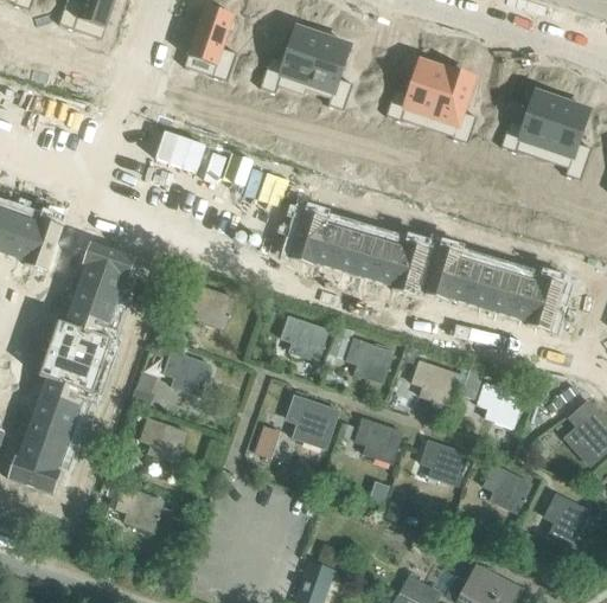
[(16,0),(14,5),(30,10),(32,0),(16,0)]
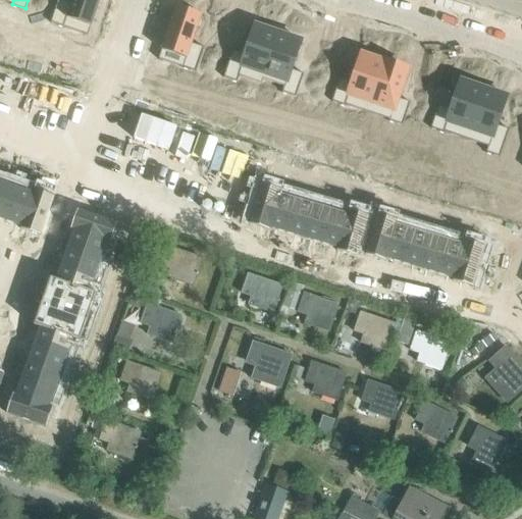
[(57,0),(50,20),(64,26),(67,16),(91,24),(98,0),(70,0),(57,0)]
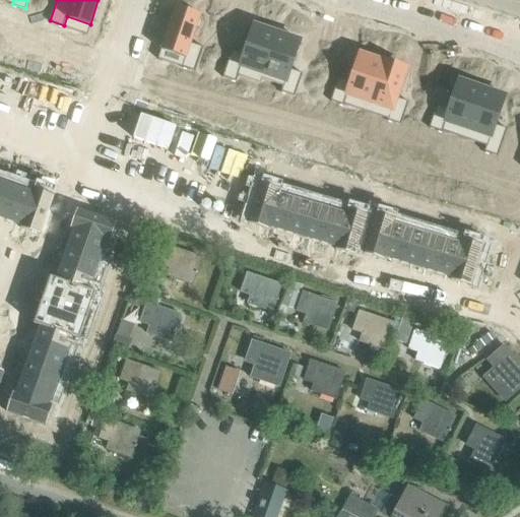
[(176,4),(160,48),(184,56),(181,65),(194,70),(203,46),(191,41),(200,12),(176,4)]
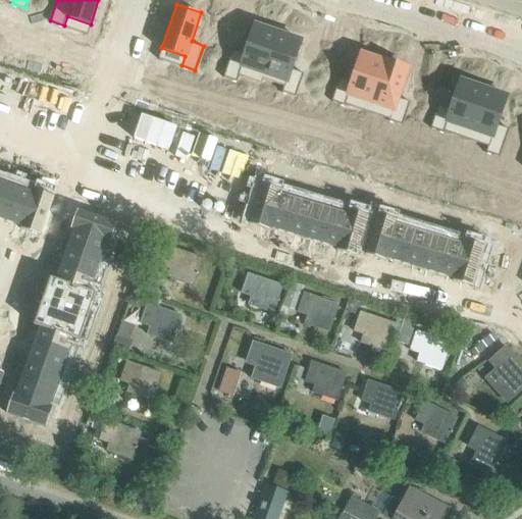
[(232,48),(224,70),(239,75),(242,65),(264,72),(278,31),(255,23),(245,52),(232,48)]
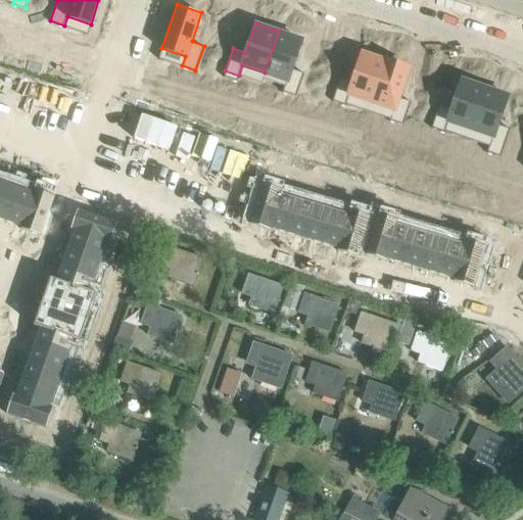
[(279,31),(265,73),(286,80),(283,90),(296,95),(304,72),(291,67),(301,39),(279,31)]
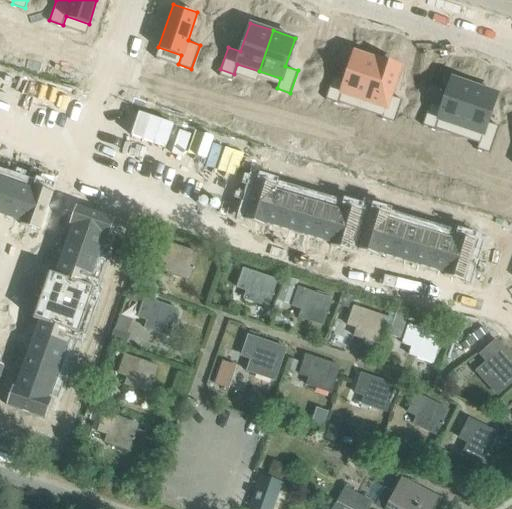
[(333,75),(325,97),(338,102),(342,92),(363,99),(377,58),(355,51),(345,79),(333,75)]
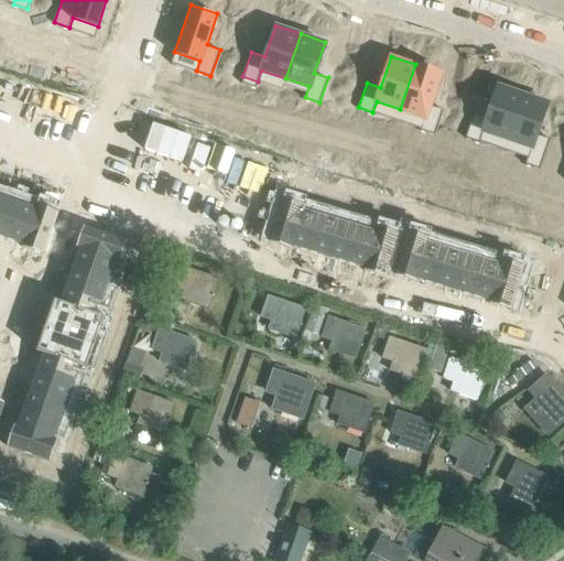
[(415,64),(400,109),(424,117),(420,128),(434,133),(443,108),(430,104),(441,73),(415,64)]
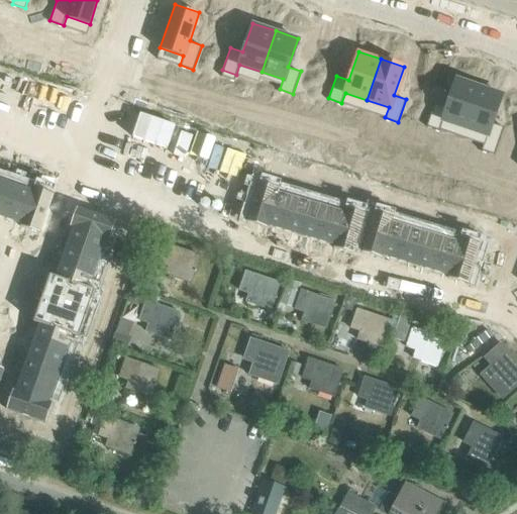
[(434,102),(426,125),(439,129),(443,119),(464,126),(479,86),(455,78),(446,106),(434,102)]
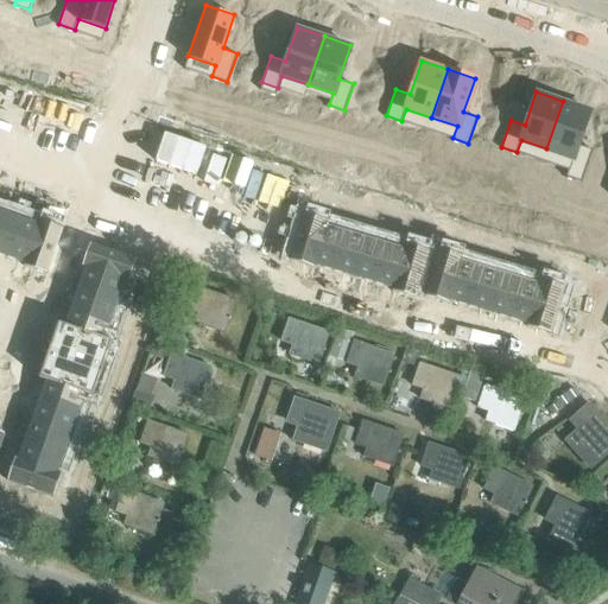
[(563,101),(546,148),(572,158),(568,170),(583,176),(593,148),(578,144),(590,109),(563,101)]
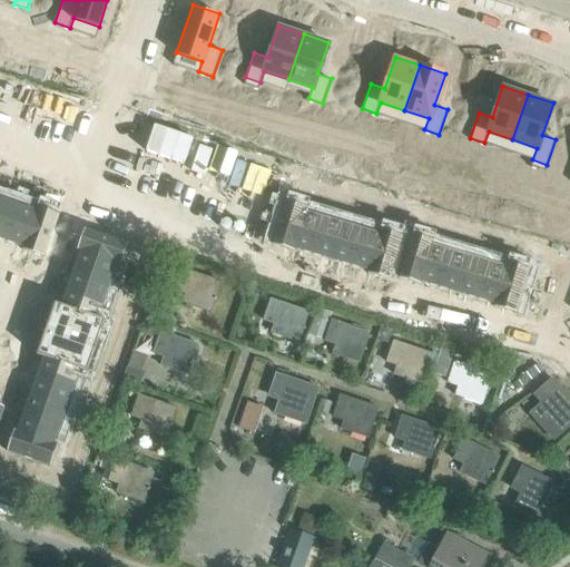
[(305,158),(310,145),(294,140),(290,154),(305,158)]
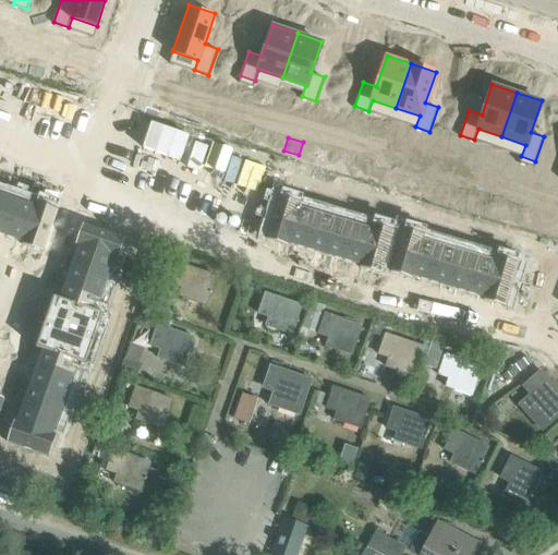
[(0,161),(0,171),(5,175),(9,165),(0,161)]
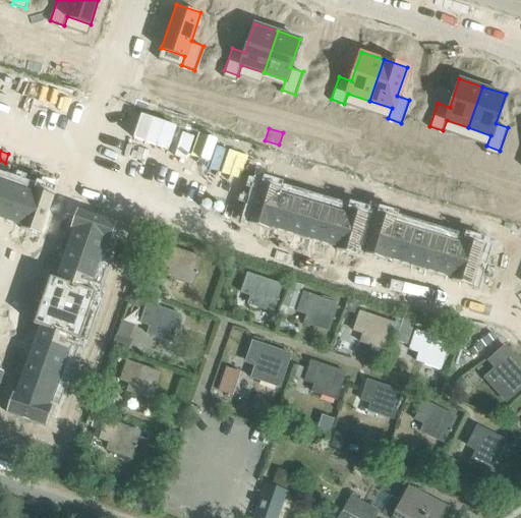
[(8,154),(5,163),(15,166),(18,157),(8,154)]
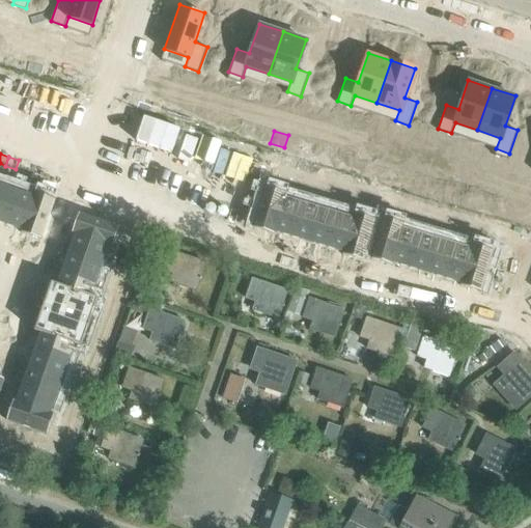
[(282,162),(279,171),(289,174),(292,165),(282,162)]
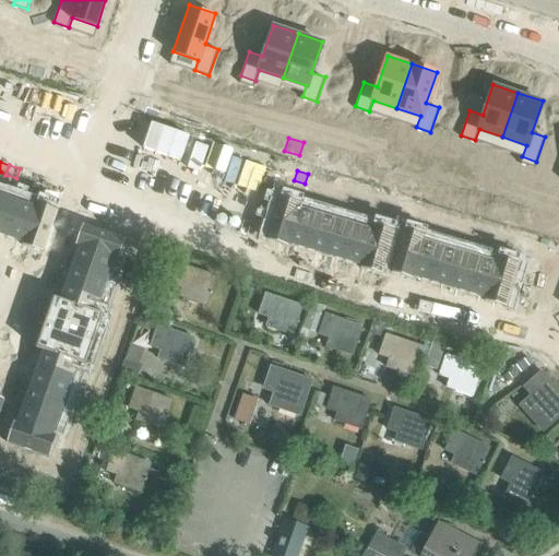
[(35,174),(32,184),(43,187),(46,178),(35,174)]
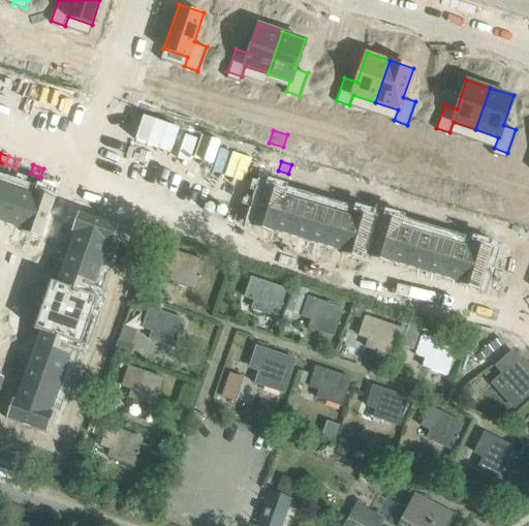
[(291,164),(288,174),(299,177),(302,167),(291,164)]
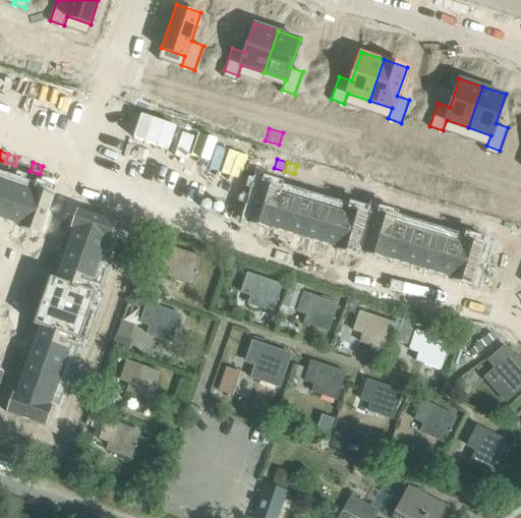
[(43,166),(40,174),(50,178),(53,169),(43,166)]
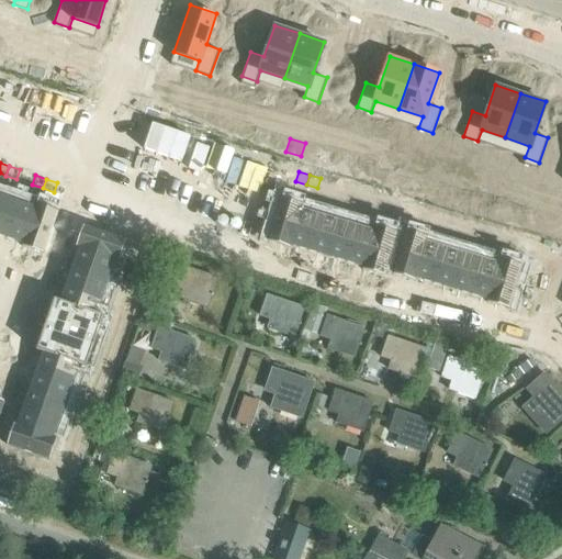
[(336,183),(333,192),(345,196),(347,187),(336,183)]
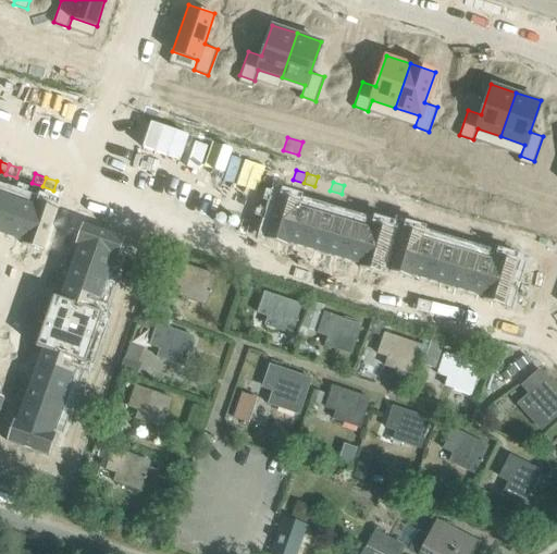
[(344,185),(342,194),(353,197),(356,188),(344,185)]
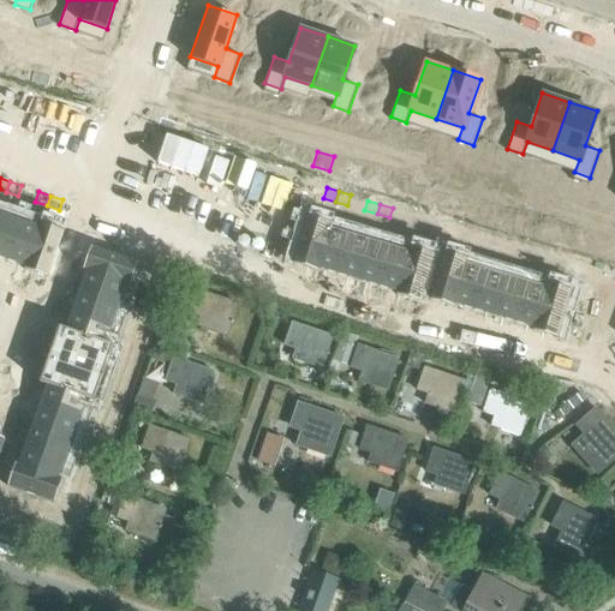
[(0,210),(0,256),(6,258),(19,217),(0,210)]
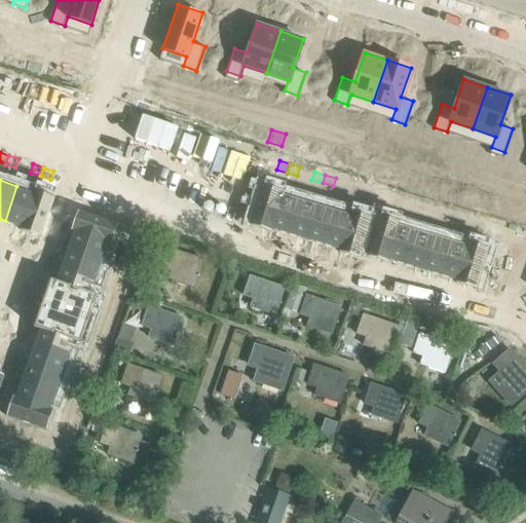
[(349,182),(347,191),(358,194),(361,185),(349,182)]
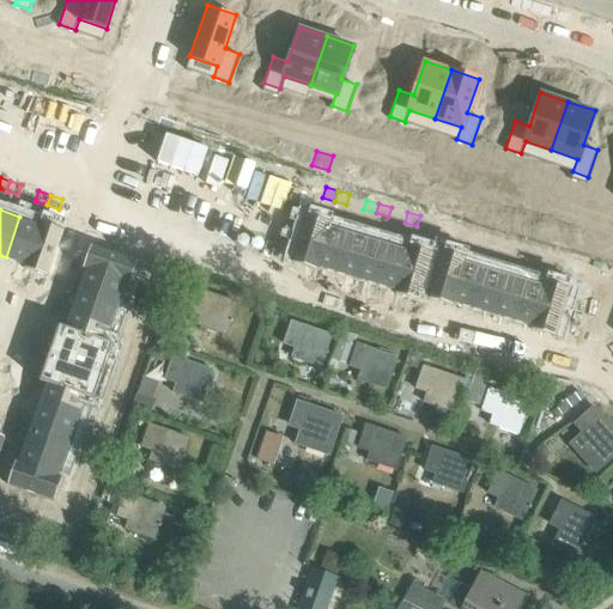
[(308,213),(293,260),(316,266),(316,265),(328,223),(329,220),(308,213)]
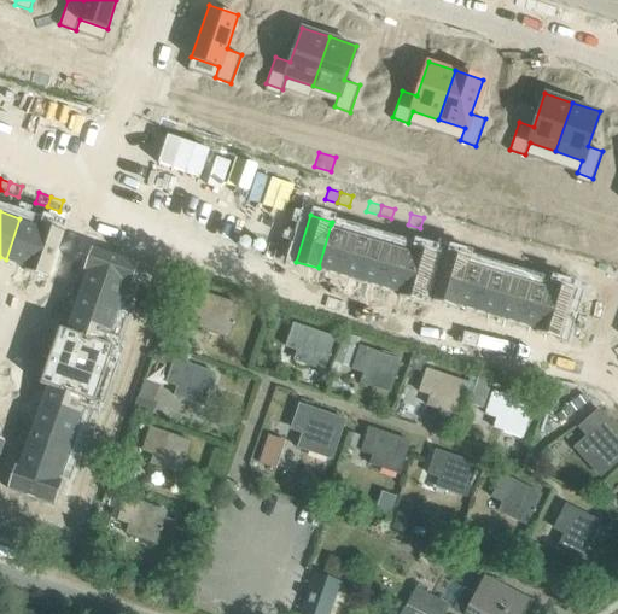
[(424,217),(420,228),(433,232),(436,221),(424,217)]
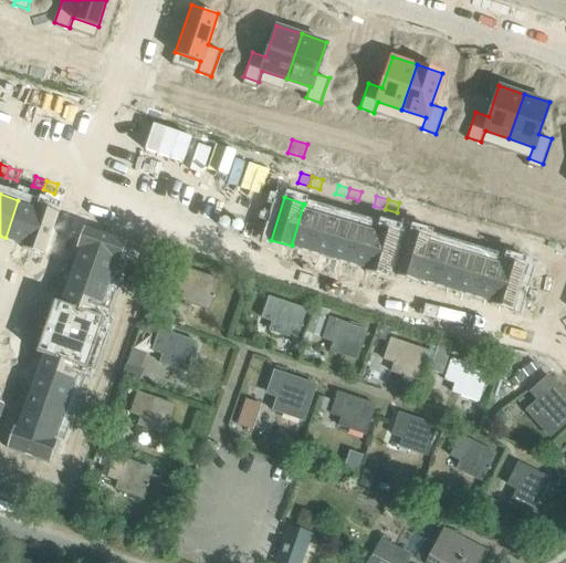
[(18,200),(6,238),(23,244),(37,207),(18,200)]
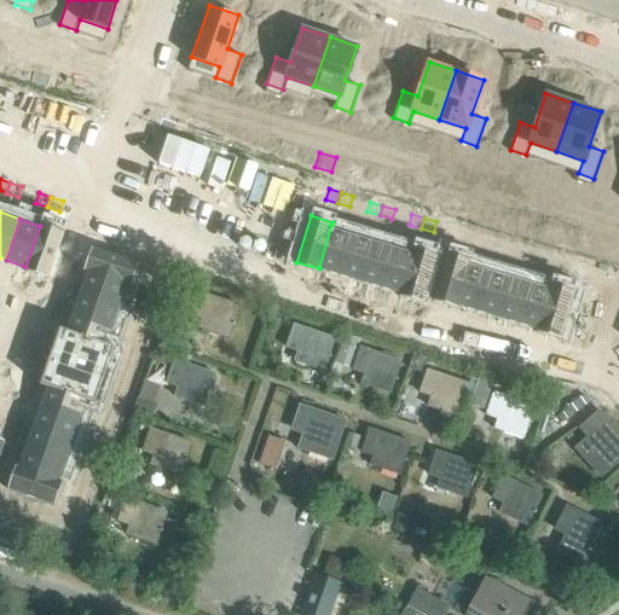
[(25,267),(24,270),(47,277),(63,231),(41,222),(40,226),(25,267)]
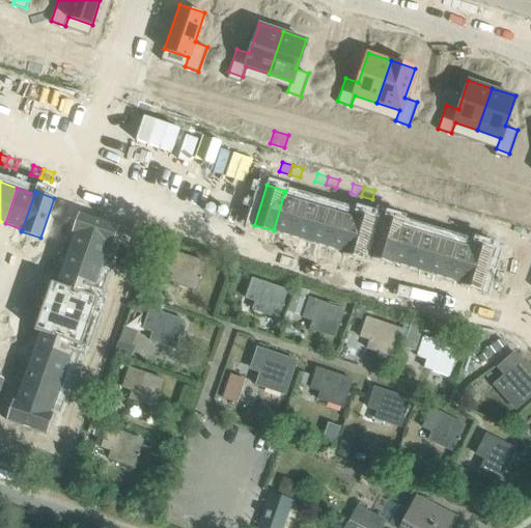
[(284,193),(274,229),(291,234),(302,199),(284,193)]
